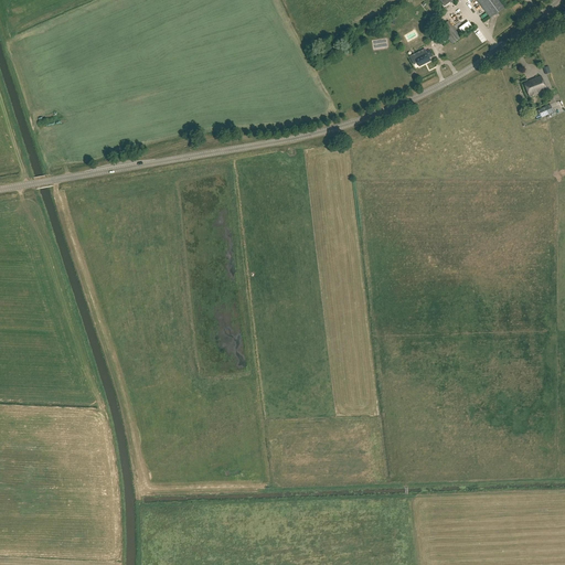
[(505,7),(499,0),(475,0),(489,19),(505,7)]
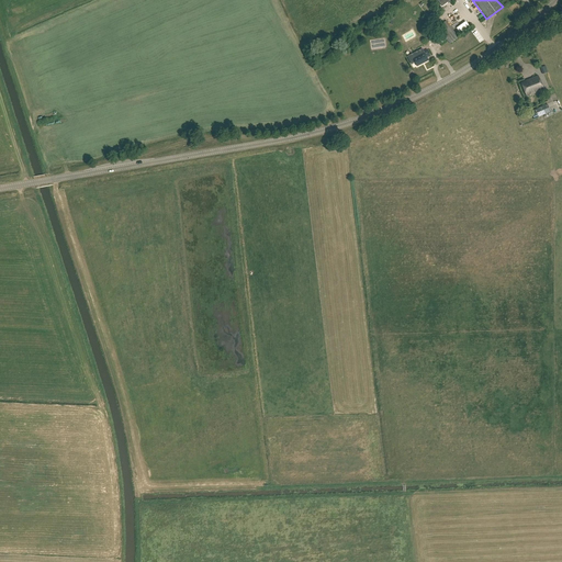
[(458,37),(446,22),(437,27),(449,44),(458,37)]
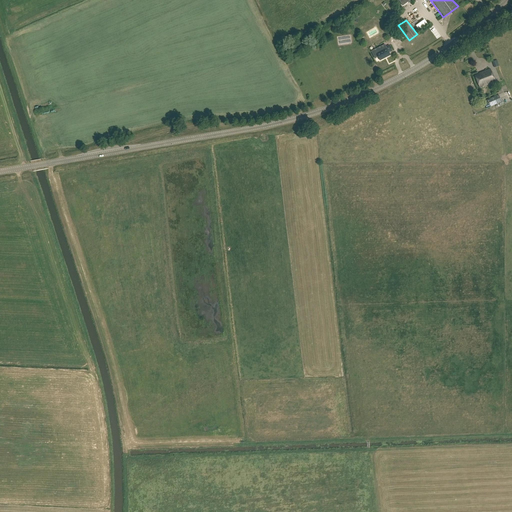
[(390,51),(388,45),(384,47),(384,48),(375,52),(378,59),(388,55),(387,52),(390,51)]
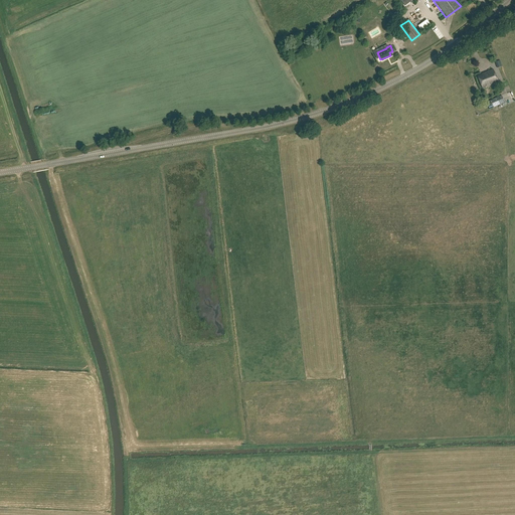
[(499,81),(494,68),(485,72),(486,73),(478,76),(483,89),(499,81)]
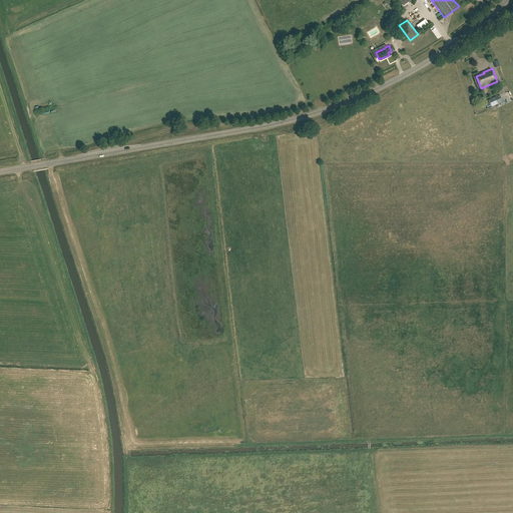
[(487,100),(489,104),(501,98),(500,95),(487,100)]
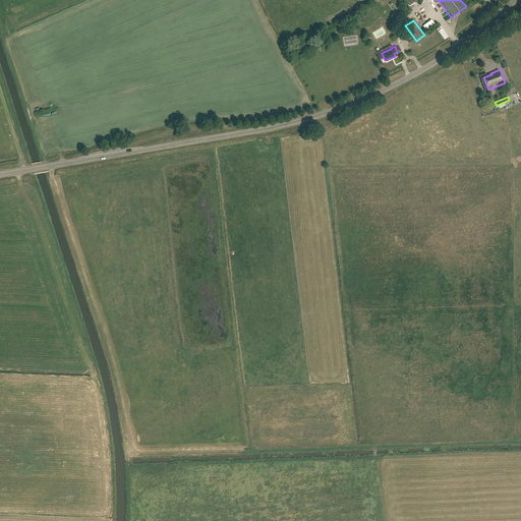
[(509,100),(497,106),(494,107),(496,110),(511,104),(509,100)]
